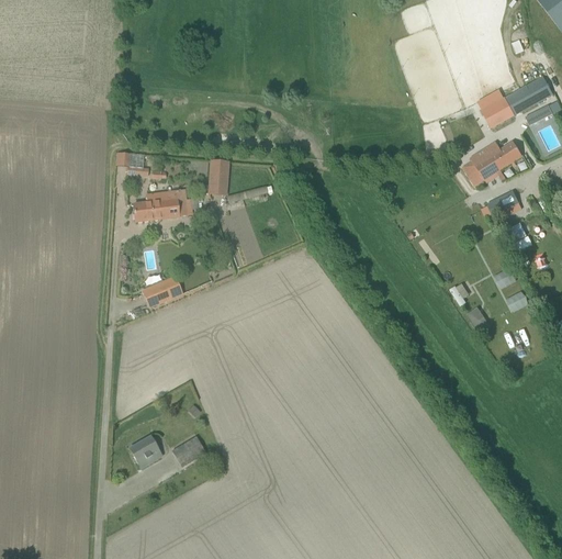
[(538,0),(561,30),(561,0),(538,0)]
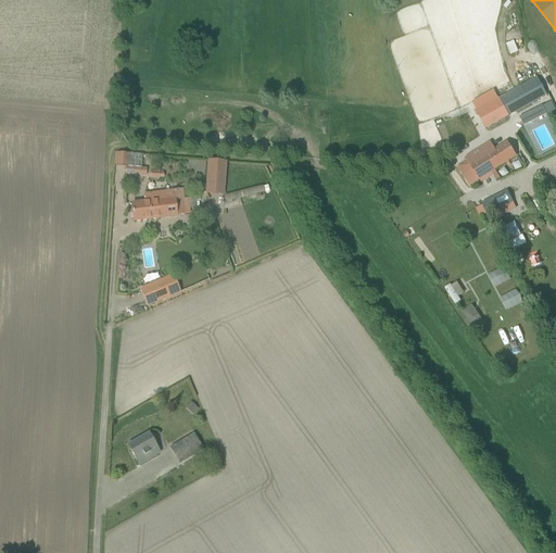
[(477,109),(485,126),(546,91),(538,75),(477,109)]
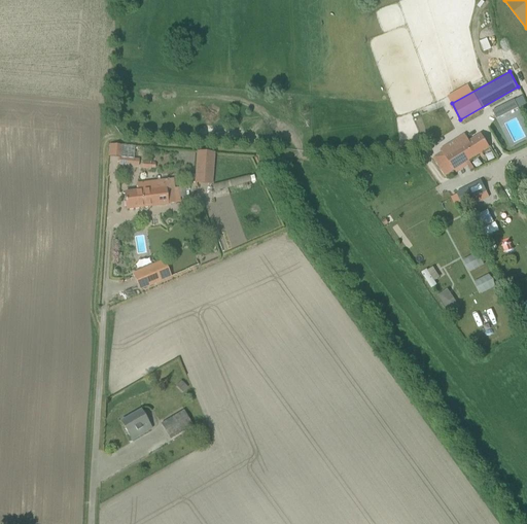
[(495,108),(499,116),(511,110),(506,102),(495,108)]
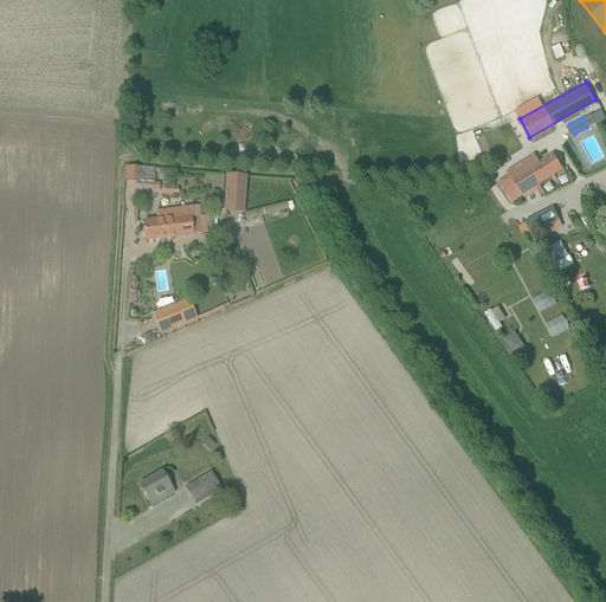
[(513,199),(562,167),(553,151),(540,160),(534,151),(507,169),(509,173),(500,179),(513,199)]
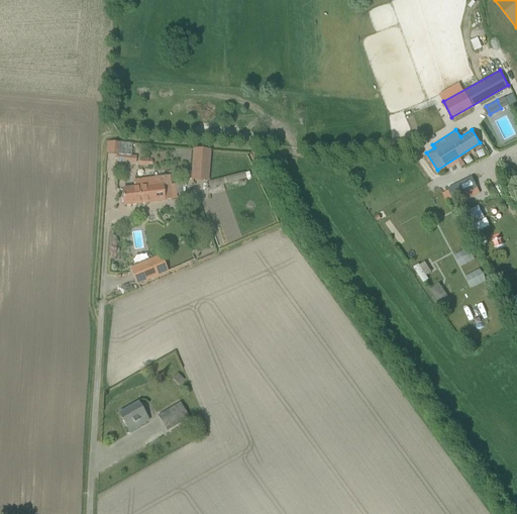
[(194,146),(191,178),(208,179),(210,147),(194,146)]
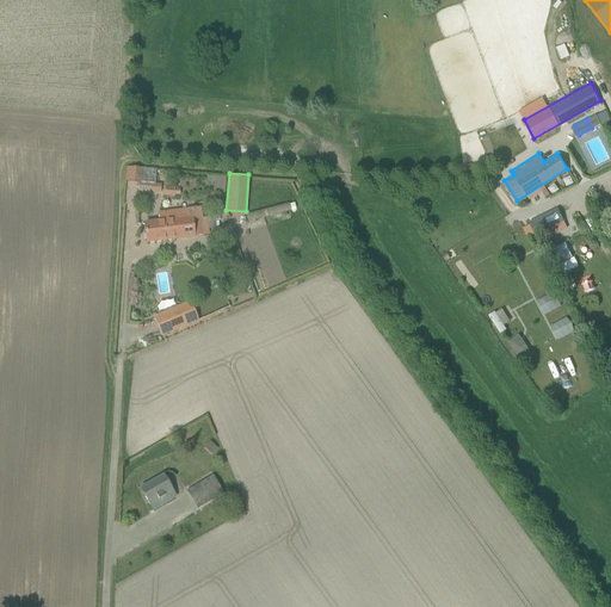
[(144,222),(147,240),(209,231),(209,225),(216,224),(215,208),(207,209),(208,214),(202,215),(201,205),(160,210),(161,220),(144,222)]
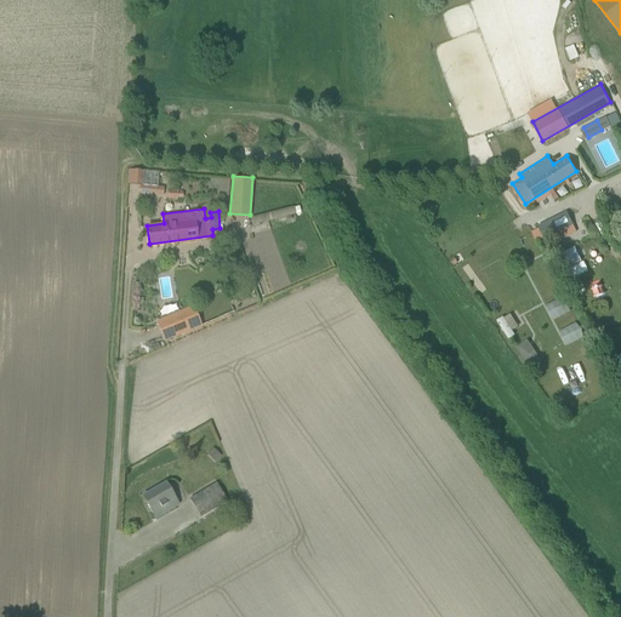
[(573,223),(567,210),(539,224),(545,236),(573,223)]
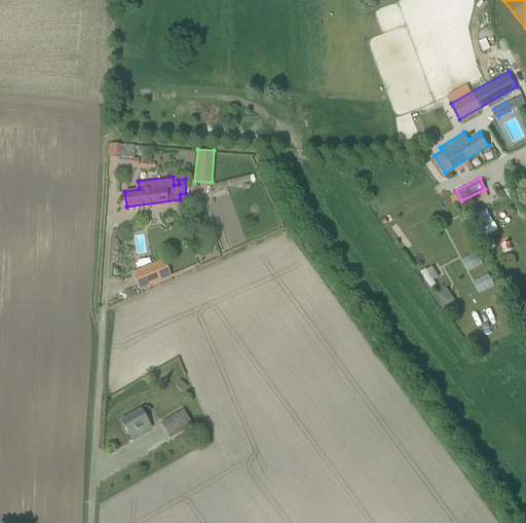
[(491,217),(486,207),(472,214),(476,224),(491,217)]
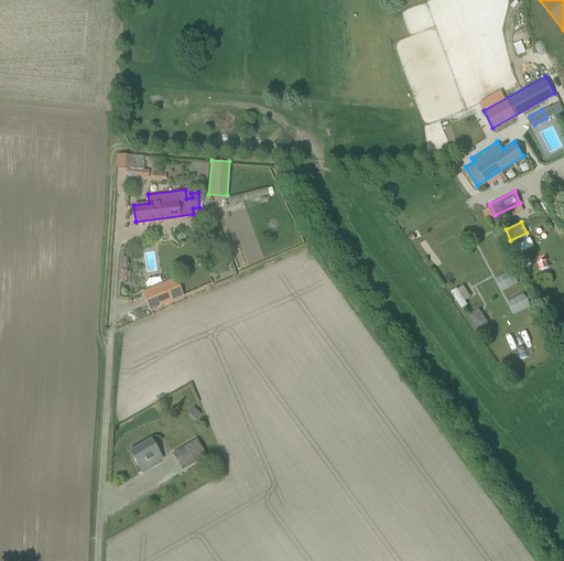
[(175,276),(143,289),(151,306),(182,293),(175,276)]
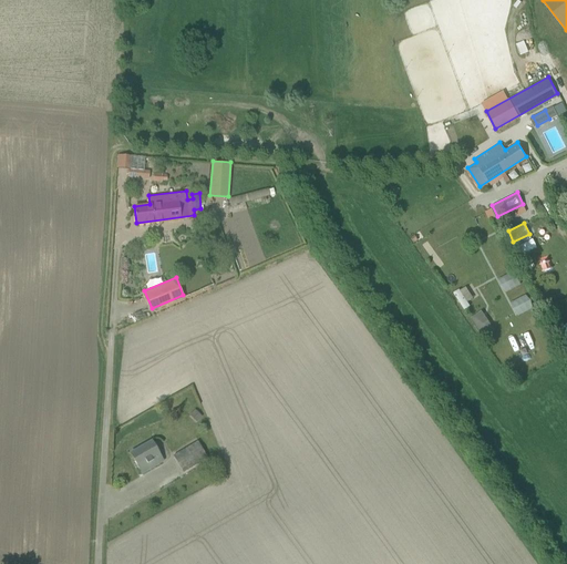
[(454,288),(460,307),(468,305),(466,298),(471,297),(466,284),(454,288)]
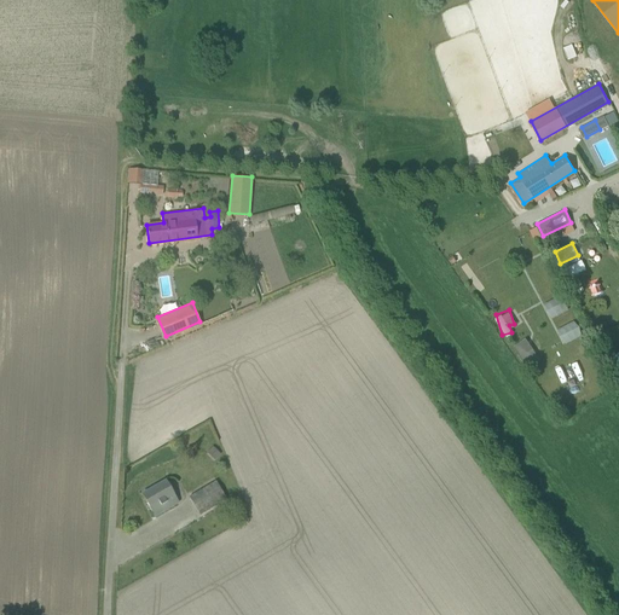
[(167,506),(178,500),(166,479),(143,492),(155,514),(156,514),(151,506),(163,499),(167,506)]
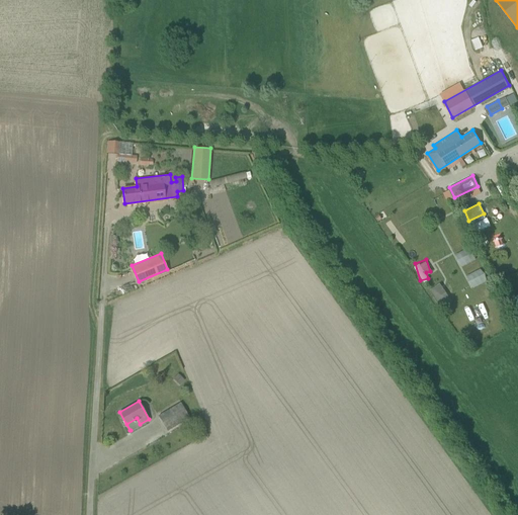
[(159,415),(167,429),(189,416),(180,402),(159,415)]
